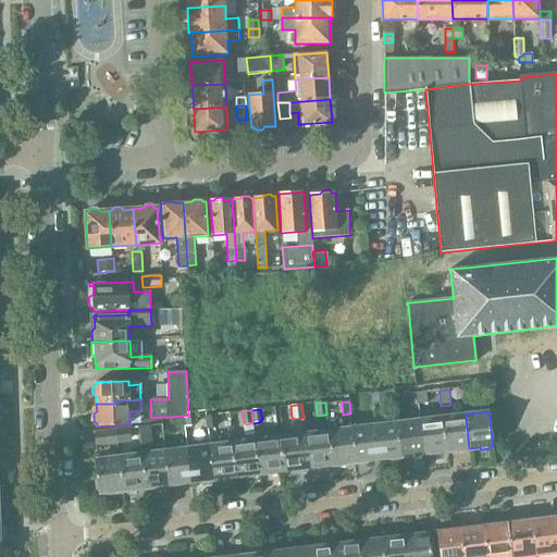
[(188,416),(184,416),(186,426),(196,425),(195,412),(188,413),(188,416)]
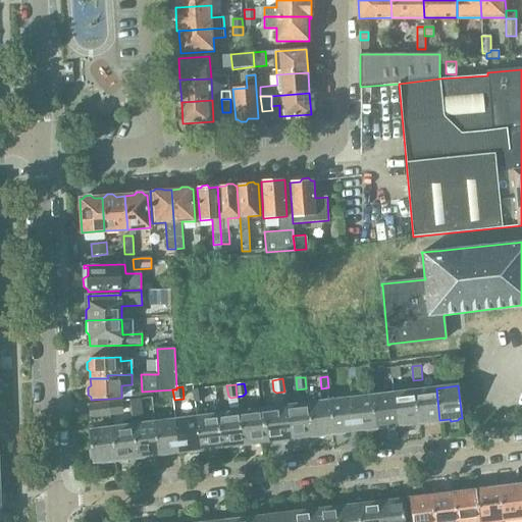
[(436,388),(415,390),(419,423),(428,422),(429,423),(437,422),(437,421),(439,420),(436,388)]
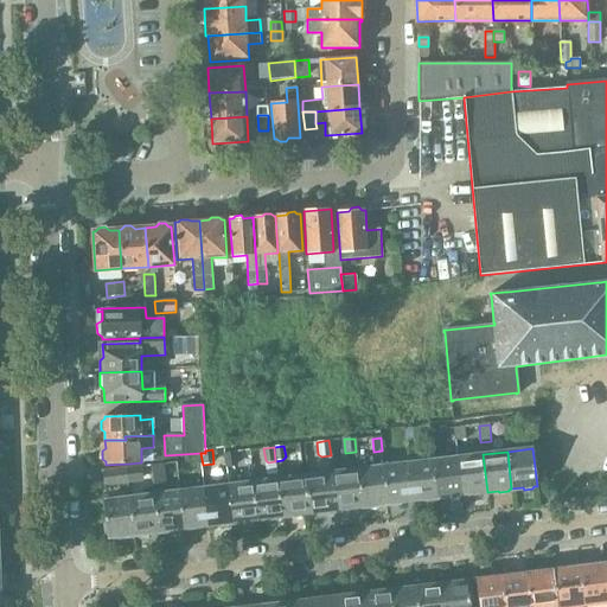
[(235,453),(224,454),(227,468),(236,467),(235,453)]
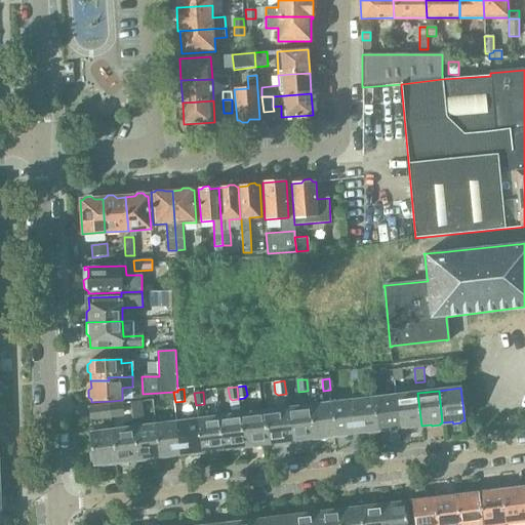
[(417,393),(396,396),(400,428),(409,427),(410,429),(418,428),(419,426),(421,426),(417,393)]
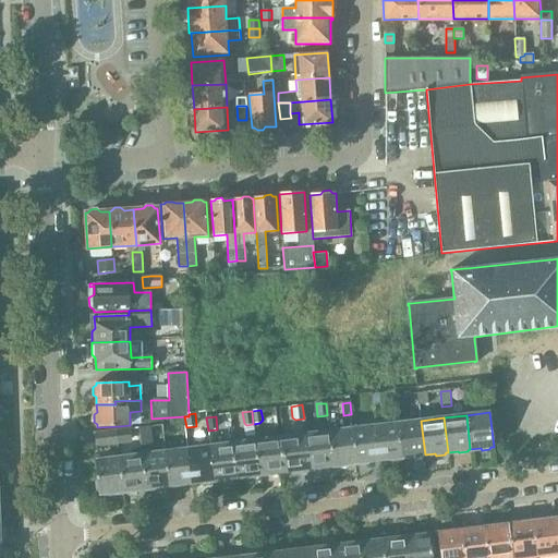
[(421,421),(398,423),(402,458),(412,457),(413,459),(422,458),(423,456),(425,455),(421,421)]
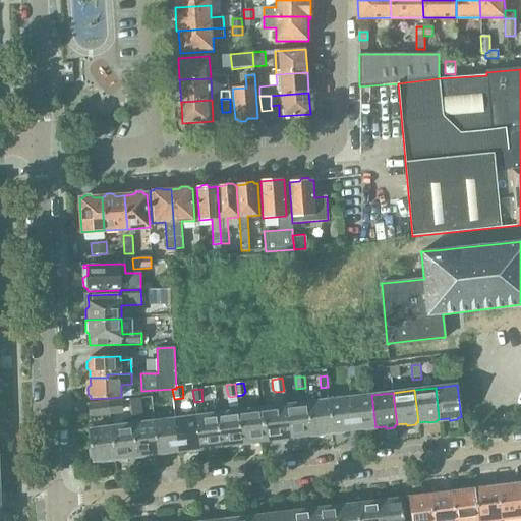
[(371,395),(350,398),(354,430),(363,428),(364,430),(372,429),(373,427),(375,427),(371,395)]
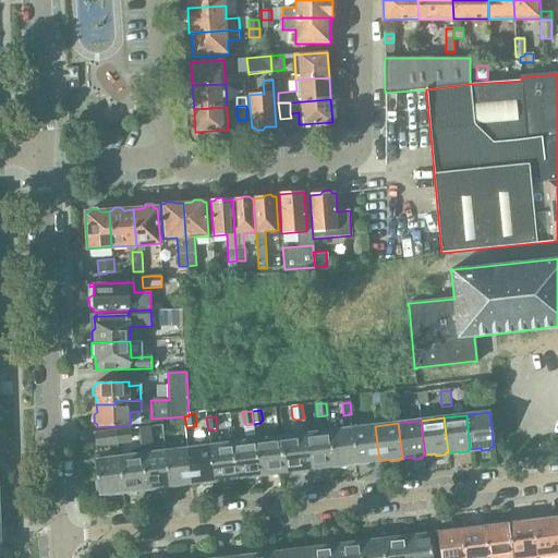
[(375,426),(352,428),(356,463),(358,463),(360,464),(368,464),(368,462),(379,461),(375,426)]
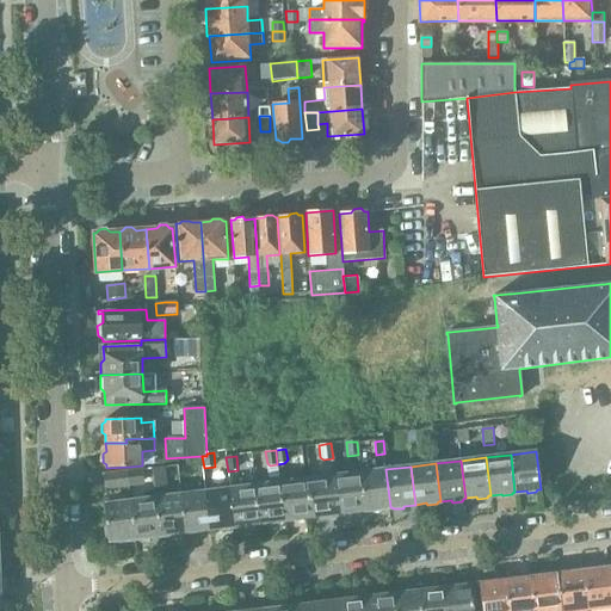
[(386,469),(360,473),(365,511),(368,510),(369,512),(377,511),(378,508),(390,507),(386,469)]
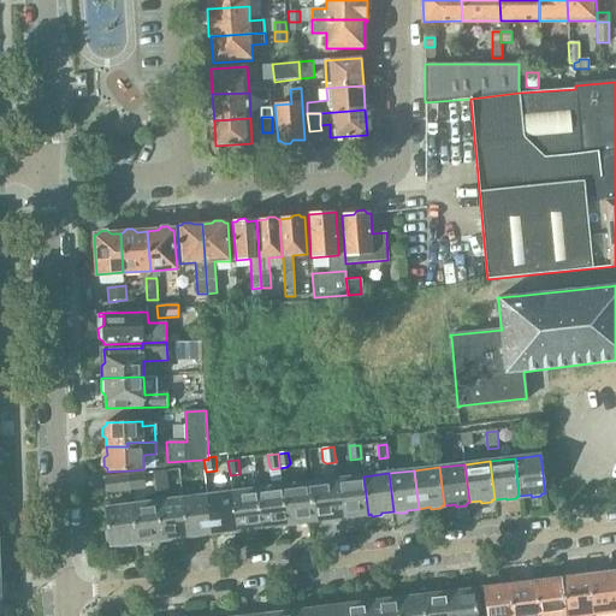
[(138,474),(125,475),(126,490),(140,489),(138,474)]
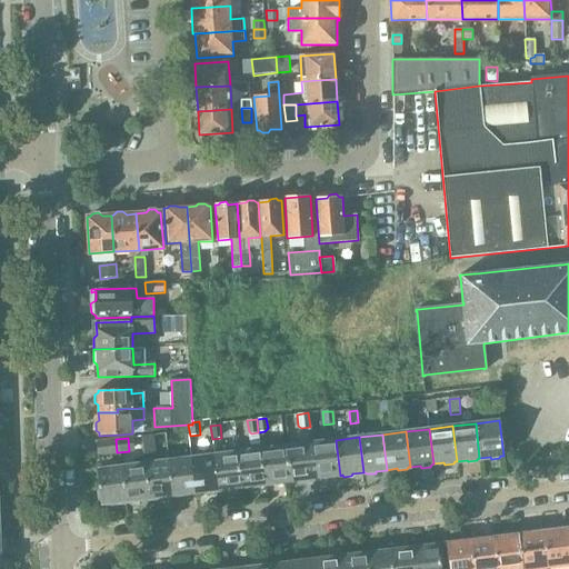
[(117,452),(116,439),(96,442),(97,456),(117,452)]
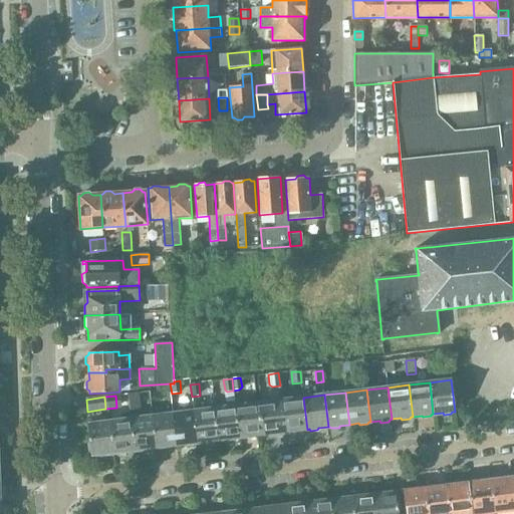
[(303,398),(282,400),(286,432),(288,432),(289,434),(296,433),(297,431),(307,430),(303,398)]
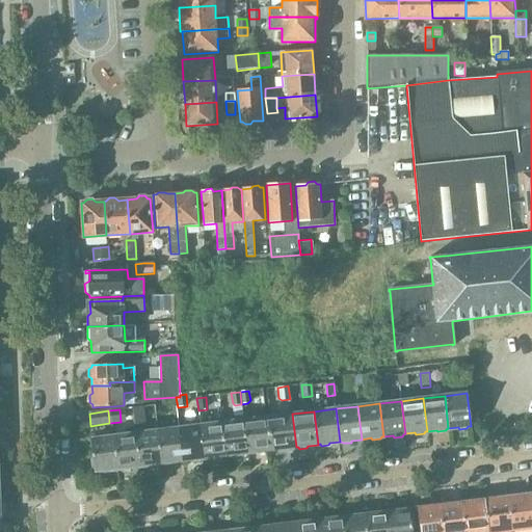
[(272,434),(273,450),(276,449),(277,451),(285,450),(286,448),(296,447),(292,414),(266,417),(268,434),(272,434)]
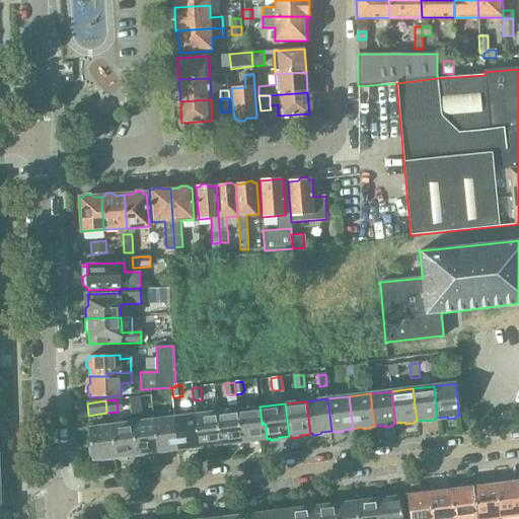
[(266,424),(262,424),(260,406),(238,410),(242,442),(251,441),(252,442),(258,442),(260,440),(267,439),(266,424)]
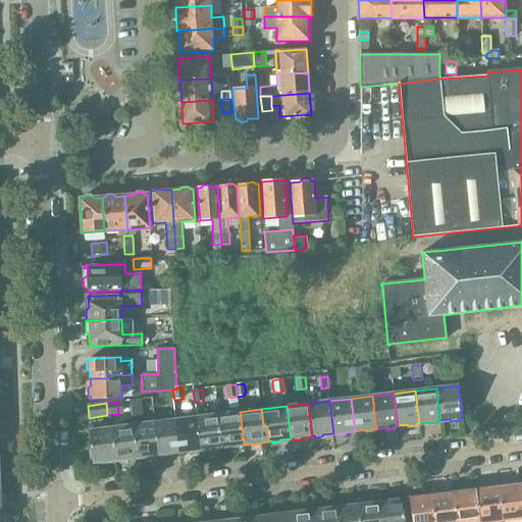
[(240,412),(218,415),(222,447),(231,446),(232,448),(241,447),(242,445),(244,445),(240,412)]
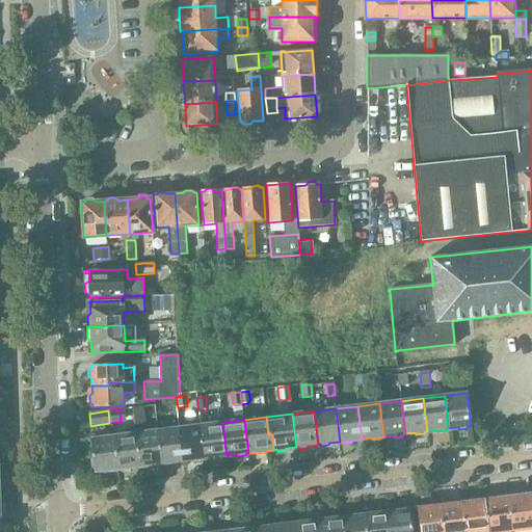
[(222,423),(201,425),(205,458),(214,457),(215,458),(222,458),(224,456),(227,455),(222,423)]
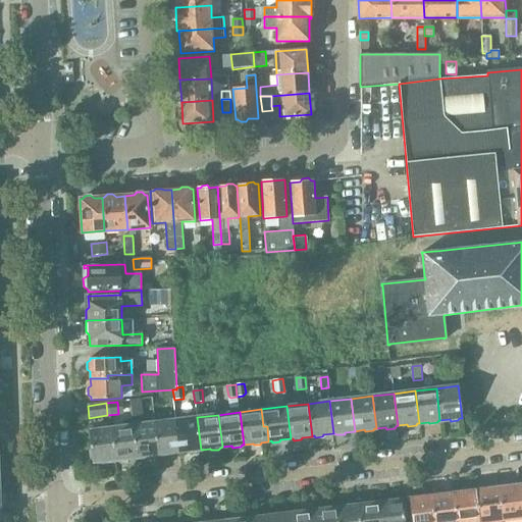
[(197,417),(175,420),(178,453),(189,451),(190,453),(197,452),(199,450),(201,450),(197,417)]
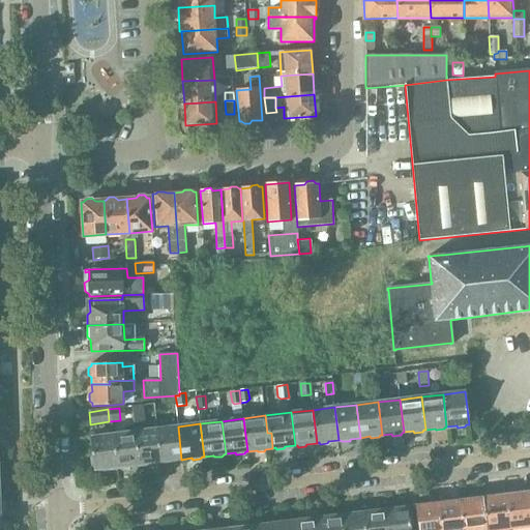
[(178,427),(156,429),(160,462),(163,462),(164,463),(171,463),(172,461),(181,460),(178,427)]
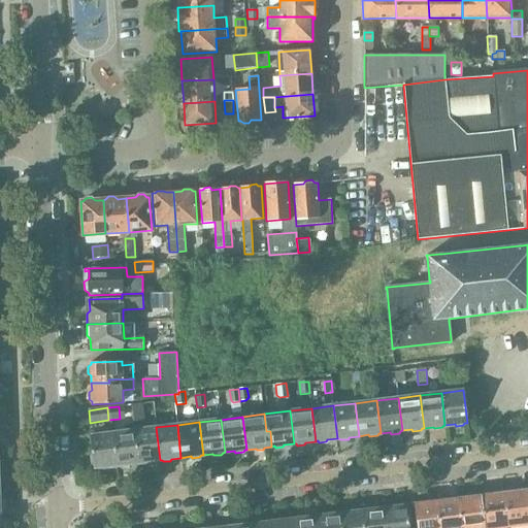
[(156,427),(134,430),(138,463),(140,462),(141,464),(149,463),(150,461),(160,460),(156,427)]
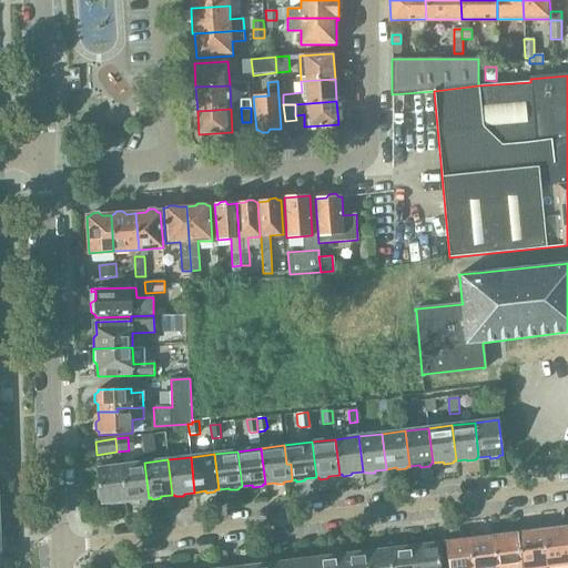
[(144,463),(121,465),(125,500),(128,500),(129,503),(137,501),(138,499),(149,498),(144,463)]
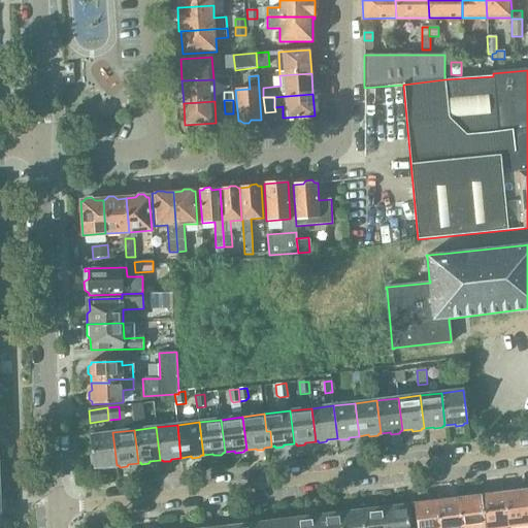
[(117,465),(112,432),(90,435),(92,455),(91,457),(92,464),(94,465),(94,468),(97,467),(98,469),(105,468),(106,466),(117,465)]
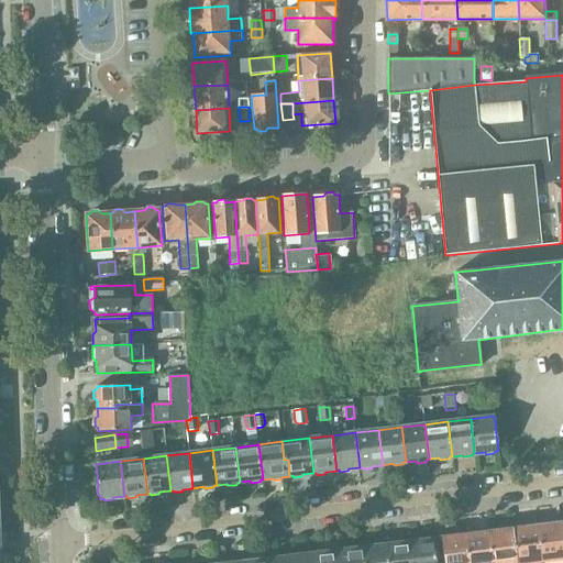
[(553,521),(537,523),(541,561),(562,558),(562,540),(561,520),(560,520),(561,522),(553,523),(553,521)]
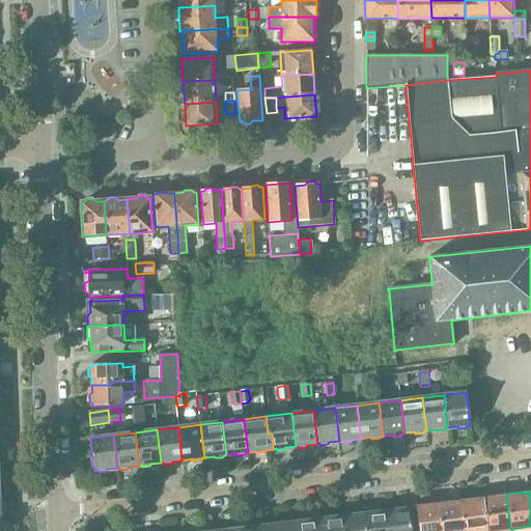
[(483,499),(487,530),(496,530),(510,529),(506,494),(506,496),(500,497),(499,494),(483,496),(483,499)]
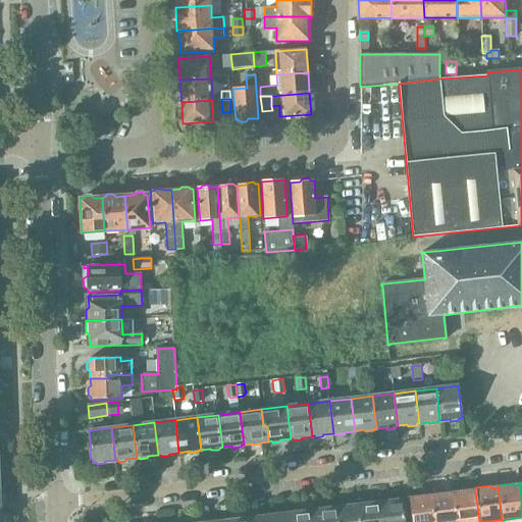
[(461,491),(453,492),(456,521),(475,521),(479,521),(475,490),(473,490),(471,488),(463,489),(461,491)]
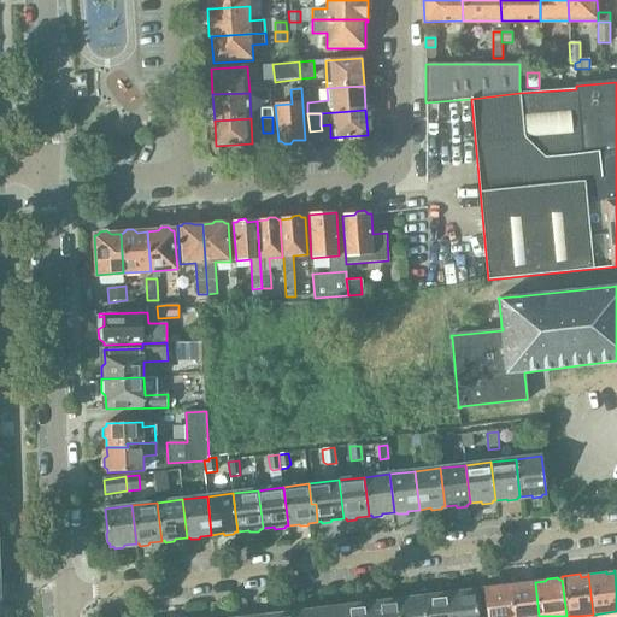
[(512,583),(510,586),(513,616),(539,616),(535,582),(524,583),(522,582),(512,583)]
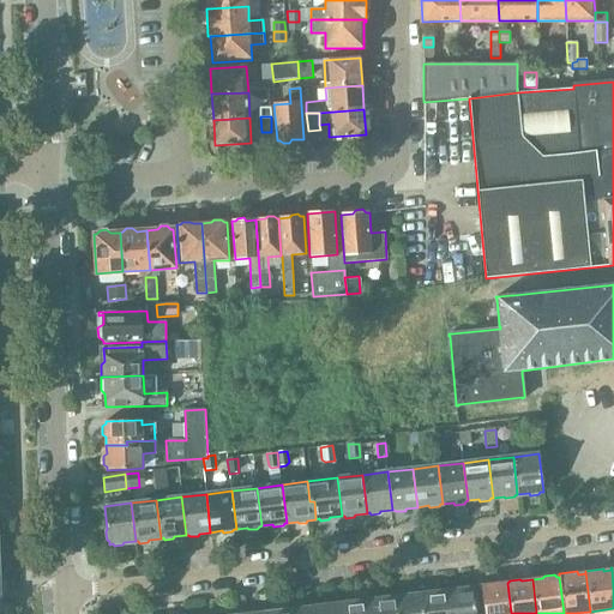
[(511,613),(507,583),(497,584),(494,583),(486,583),(485,585),(481,587),(485,613),(511,613)]
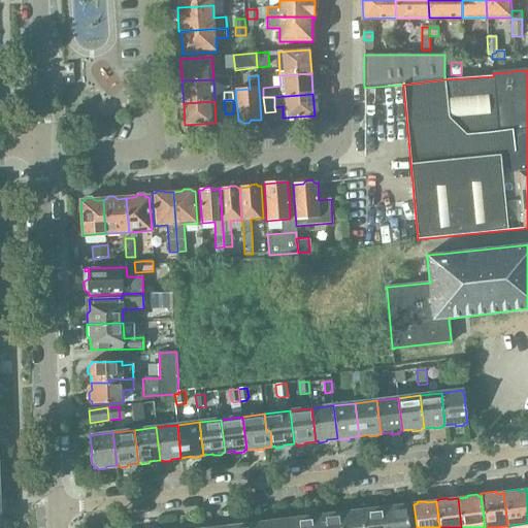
[(386,506),(385,506),(387,527),(409,527),(406,505),(406,503),(391,505),(391,507),(386,507),(386,506)]
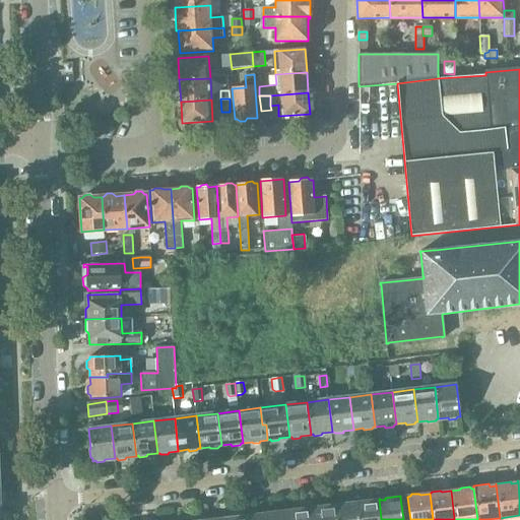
[(358,501),(356,501),(359,519),(381,519),(379,499),(364,501),(364,502),(359,503),(358,501)]
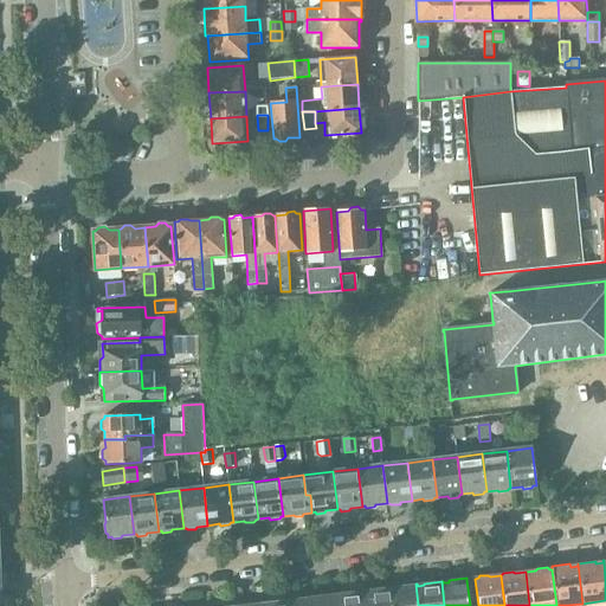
[(392,587),(391,587),(392,605),(418,605),(416,584),(398,586),(398,588),(392,590),(392,587)]
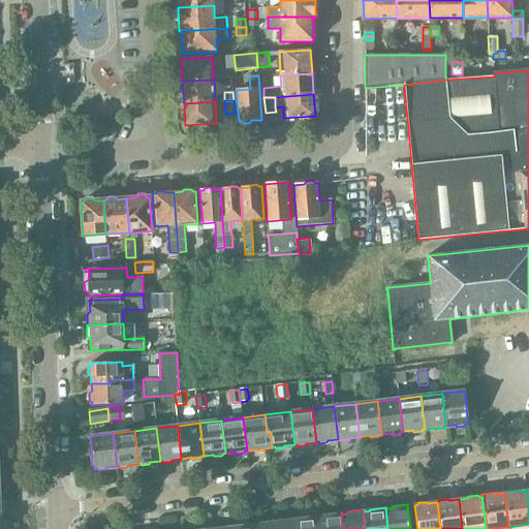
[(319,517),(320,528),(342,528),(341,512),(325,515),(327,516),(319,517)]
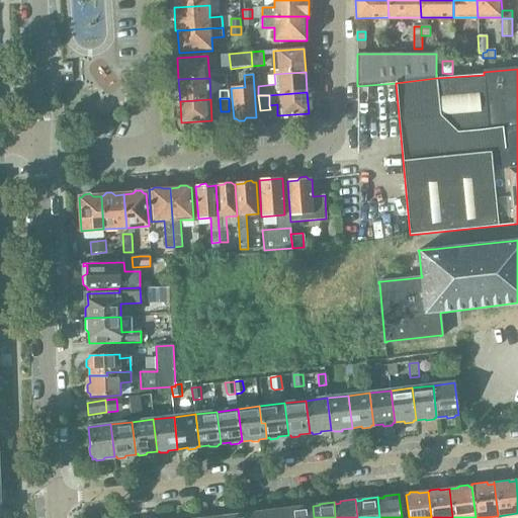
[(306,505),(290,507),(291,517),(314,517),(313,506),(306,507),(306,505)]
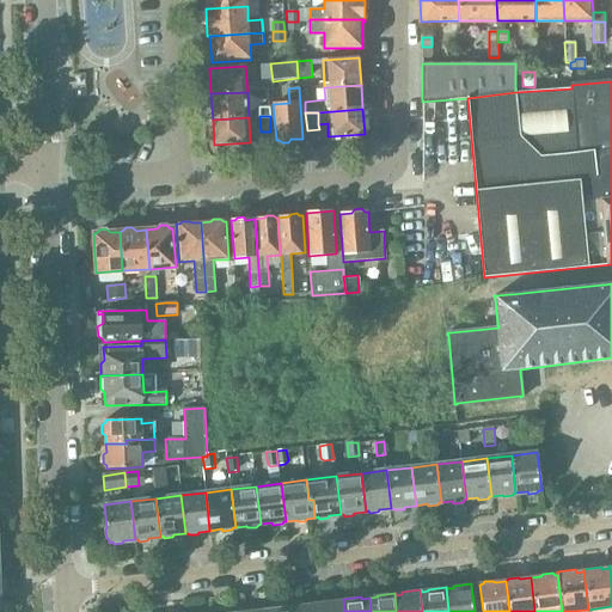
[(336,600),(318,601),(318,611),(344,611),(343,599),(342,599),(342,601),(336,603),(336,600)]
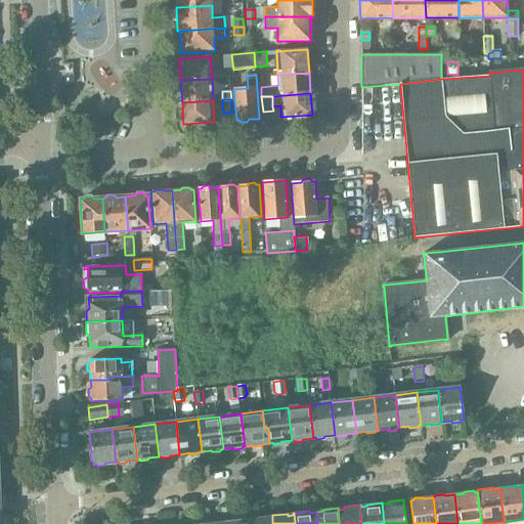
[(251,520),(249,520),(249,523),(272,523),(272,515),(271,516),(271,517),(266,518),(265,516),(251,518),(251,520)]
